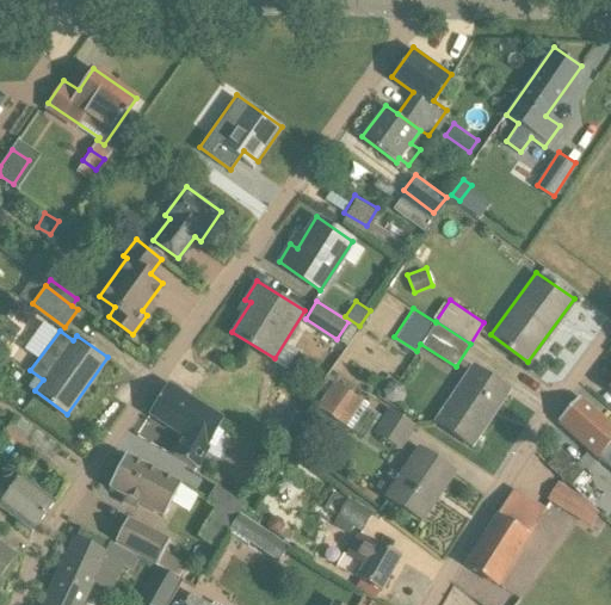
[(508,388),(474,364),(436,419),(471,443),(508,388)]
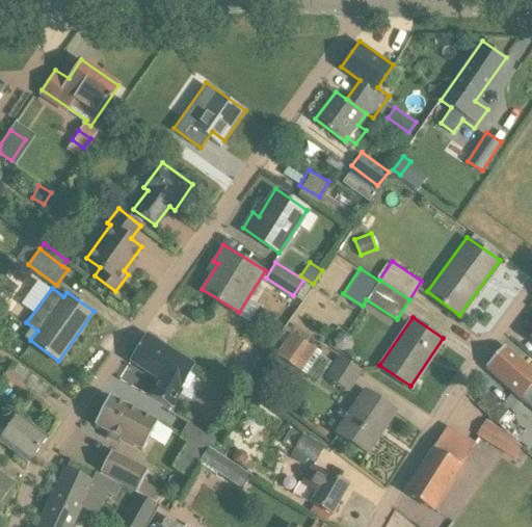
[(319,331),(300,319),(291,332),(290,332),(275,351),(298,369),(315,347),(311,344),(319,331)]
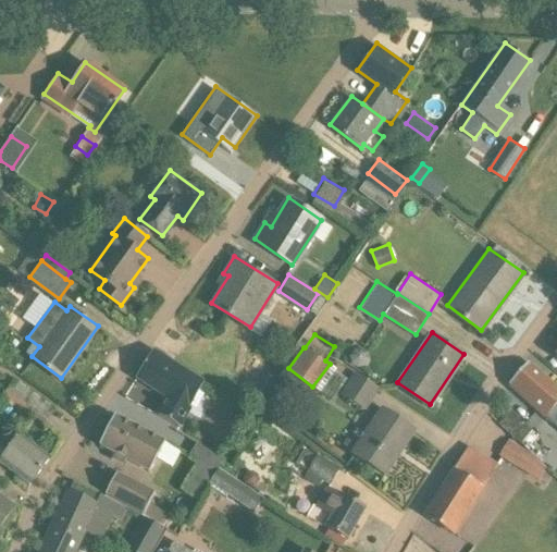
[(203,381),(152,348),(136,375),(168,394),(158,414),(178,426),(203,381)]
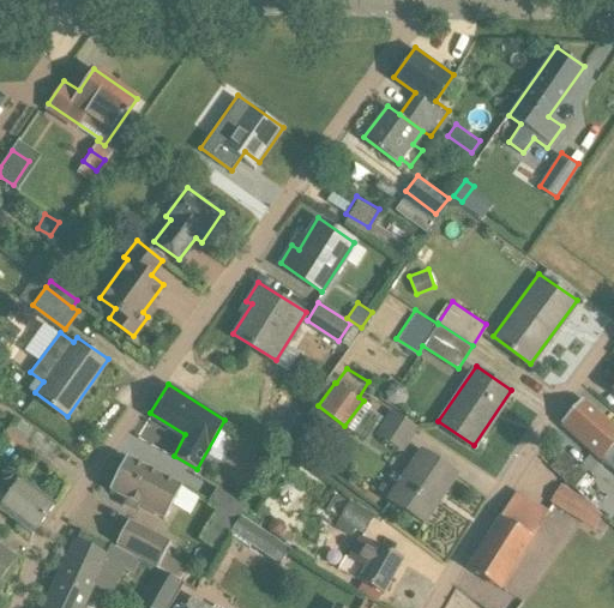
[(613,426),(582,397),(561,420),(613,467),(613,426)]
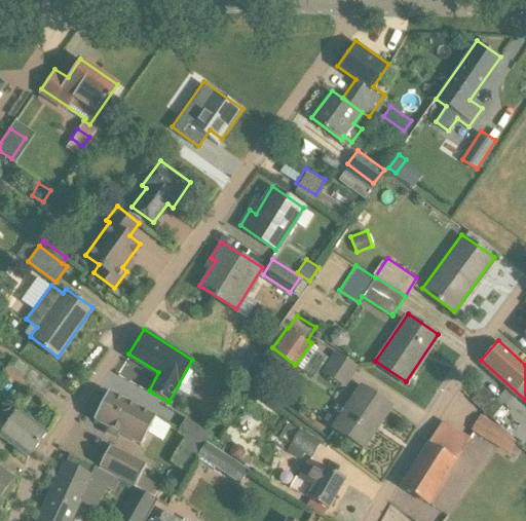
[(355,365),(335,350),(321,371),(343,384),(355,365)]
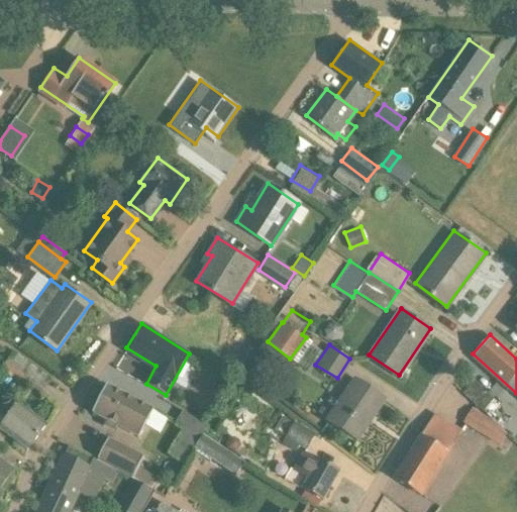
[(13,350),(13,351),(3,364),(39,390),(47,377),(13,350)]
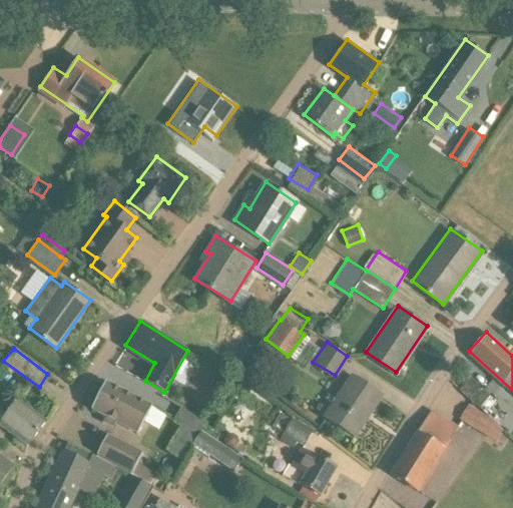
[(212,382),(218,385),(224,375),(218,371),(212,382)]
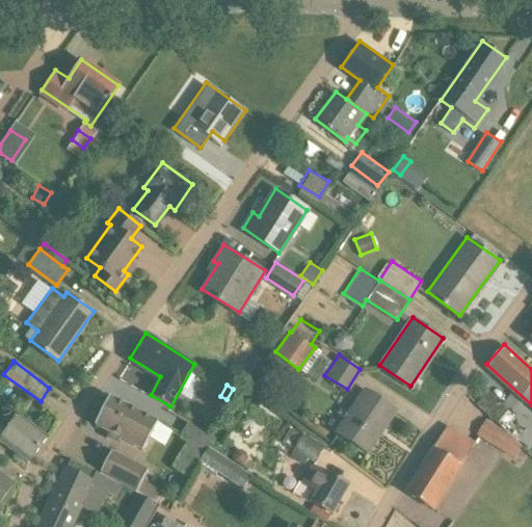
[(396,409),(365,390),(337,431),(367,451),(396,409)]
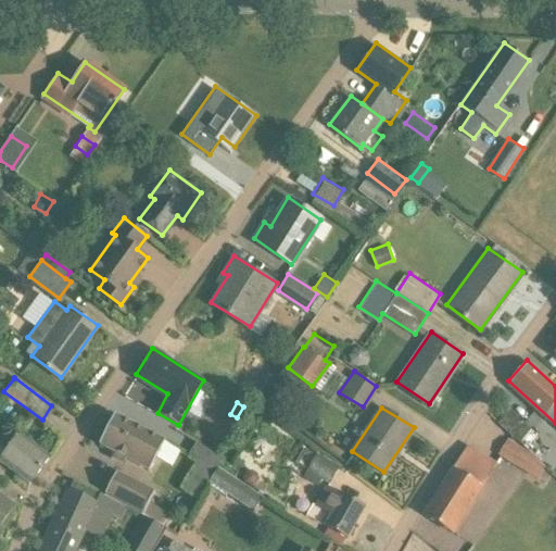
[(529,425),(509,408),(497,420),(513,434),(533,452),(543,439),(529,425)]
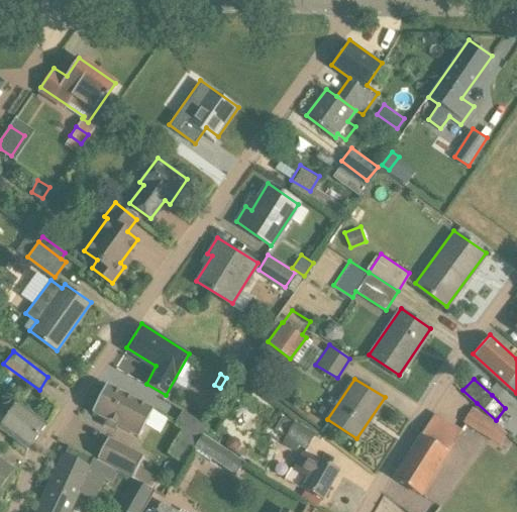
[(152,409),(105,384),(91,411),(138,436),(152,409)]
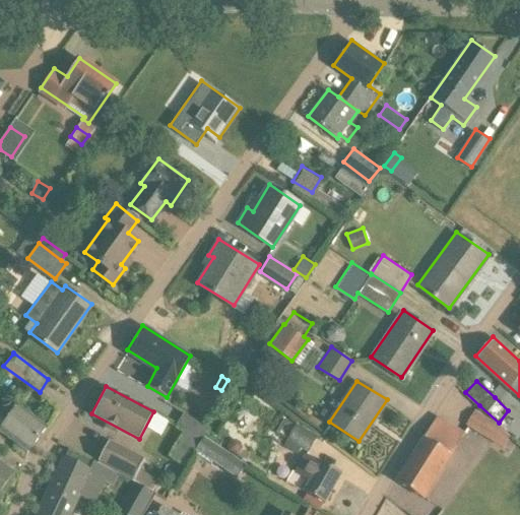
[(163,401),(158,409),(175,417),(179,410),(163,401)]
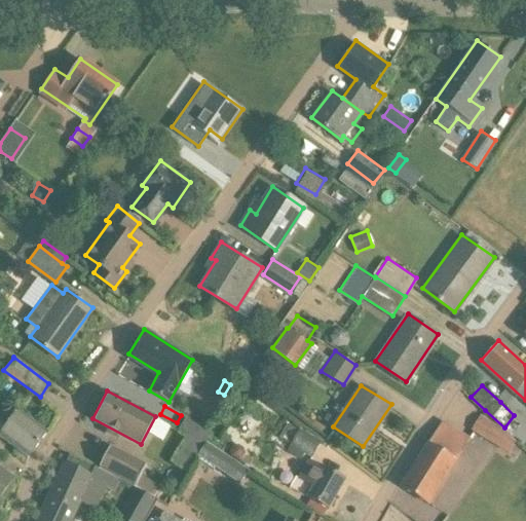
[(46,430),(19,409),(8,423),(0,417),(0,434),(29,454),(46,430)]
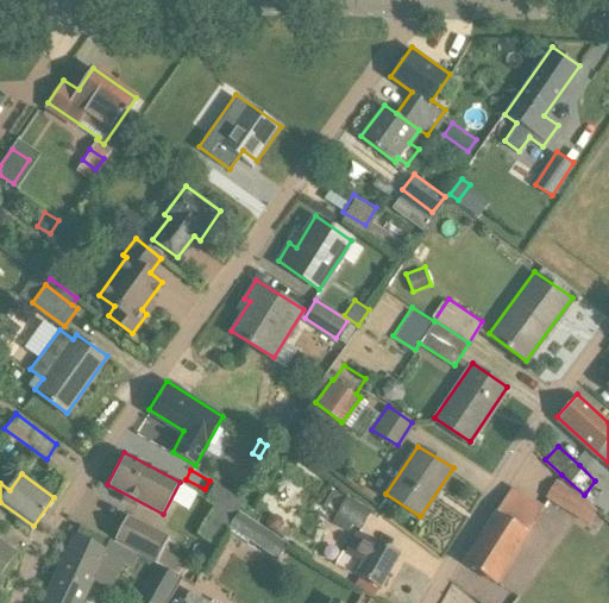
[(583,496),(570,488),(558,479),(547,496),(586,520),(597,508),(583,496)]
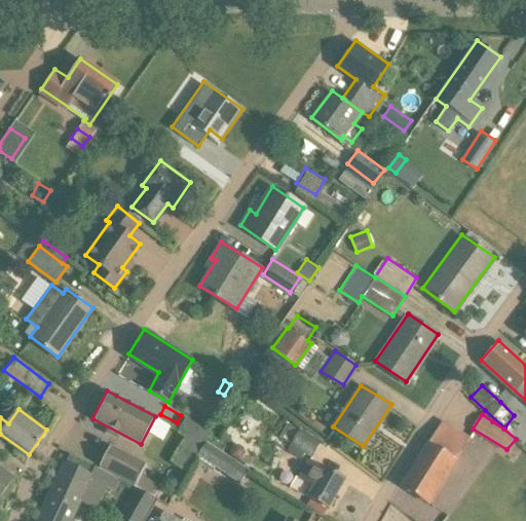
[(186,416),(179,428),(189,434),(174,459),(187,468),(210,431),(186,416)]
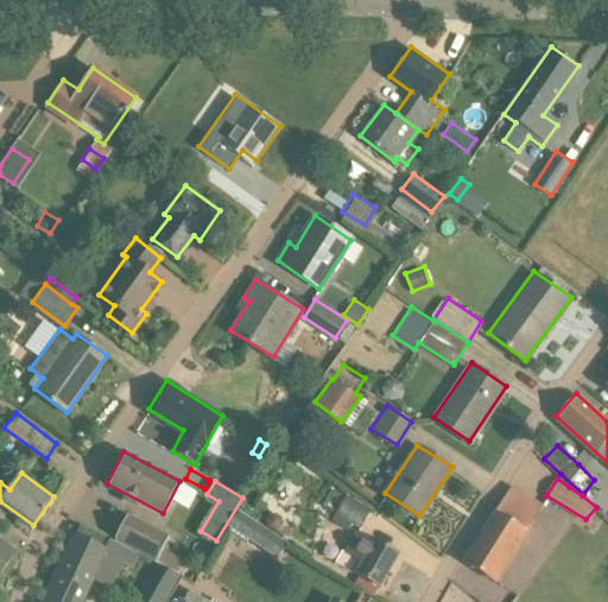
[(542,505),(511,485),(463,561),(495,580),(542,505)]
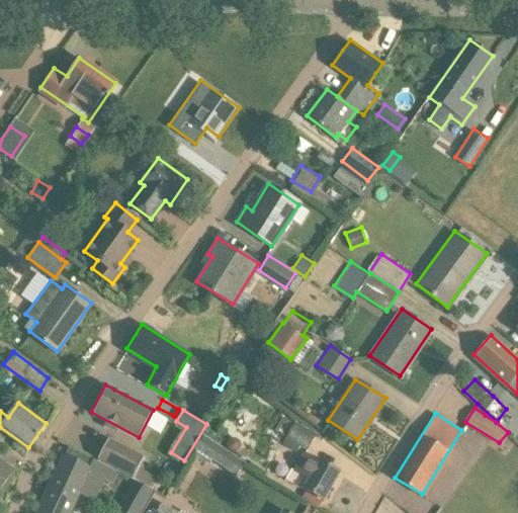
[(292,421),(282,415),(275,428),(284,434),(307,446),(314,434),(292,421)]
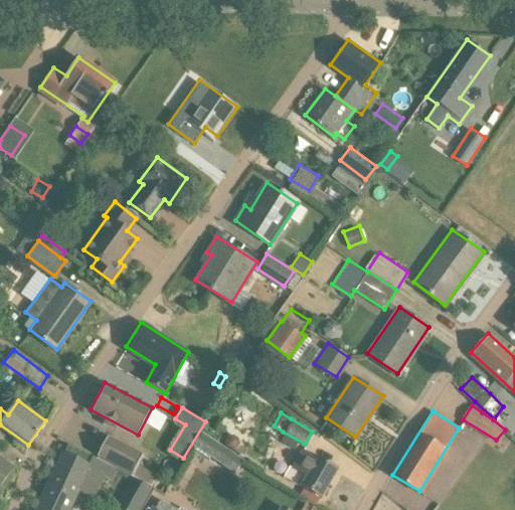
[(192,445),(207,455),(217,441),(202,431),(192,445)]
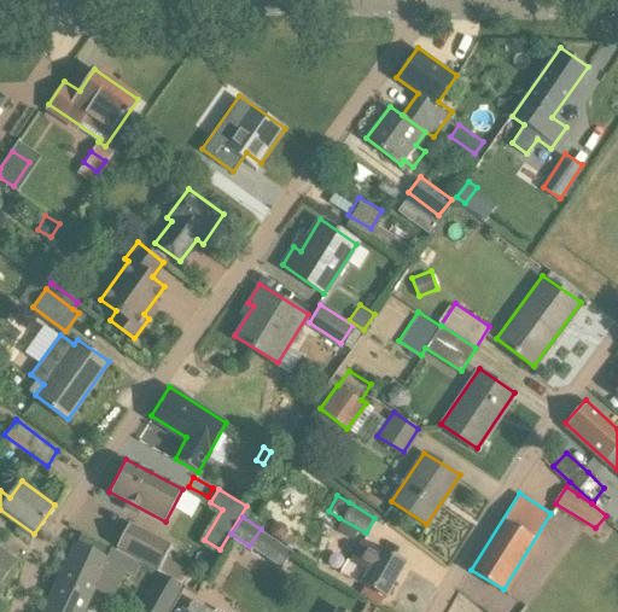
[(274,520),(270,526),(272,532),(278,536),(284,535),(287,529),(286,523),(280,519),(274,520)]
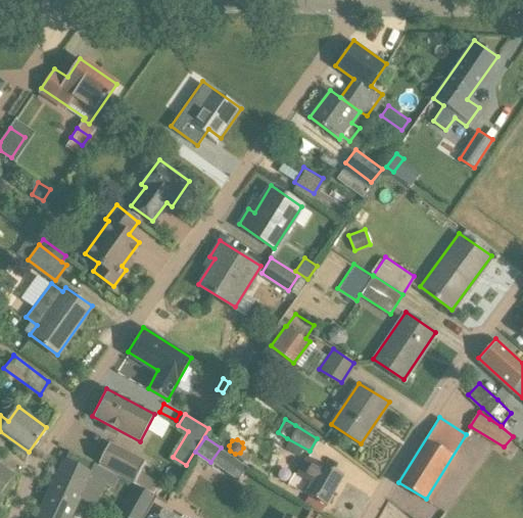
[(144,461),(108,442),(97,462),(98,463),(98,464),(119,475),(133,483),(134,481),(140,469),(144,461)]
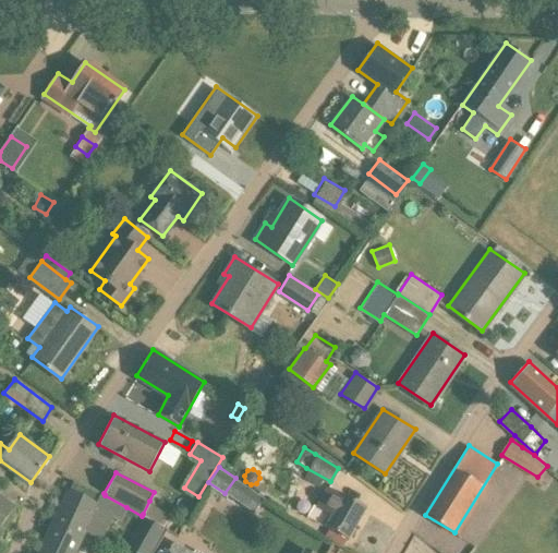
[(263,496),(250,488),(241,501),(254,511),(263,496)]
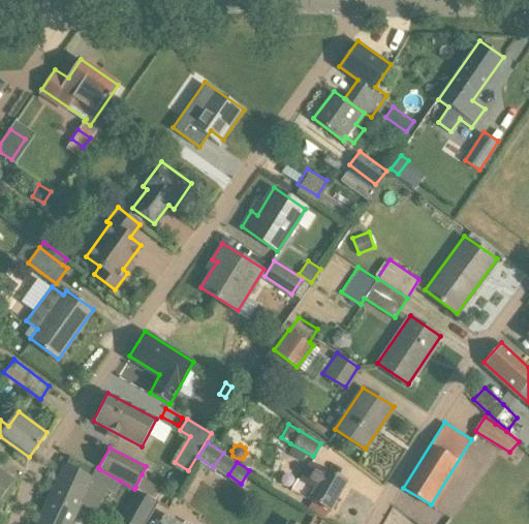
[(310,498),(331,510),(346,482),(311,462),(306,471),(321,481),(310,498)]
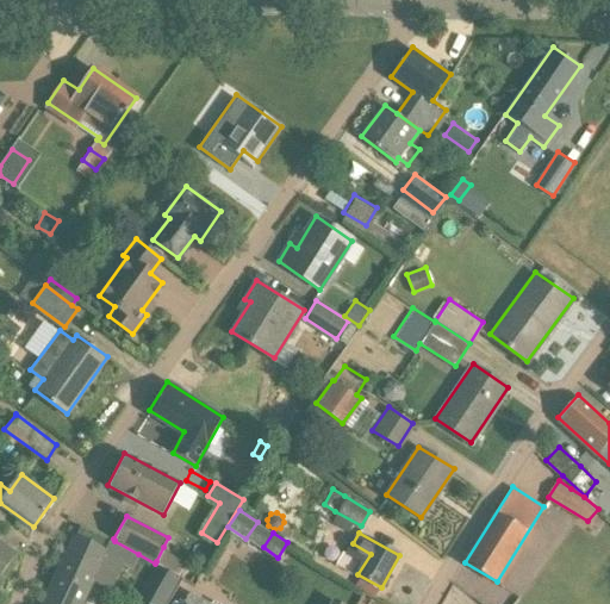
[(105,549),(75,534),(43,603),(80,603),(92,579),(110,586),(122,562),(132,567),(138,554),(114,541),(110,539),(105,549)]
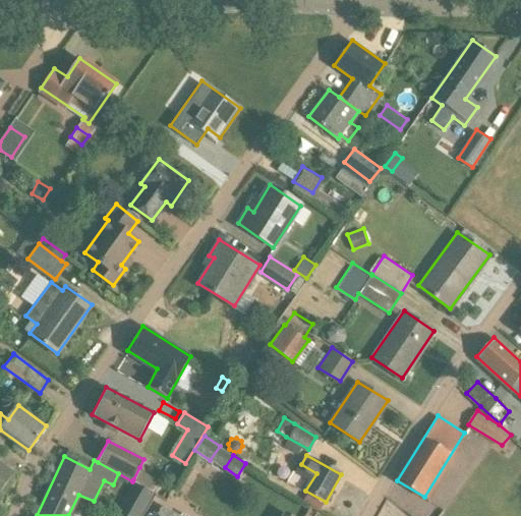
[(0,490),(13,472),(0,462),(0,490)]
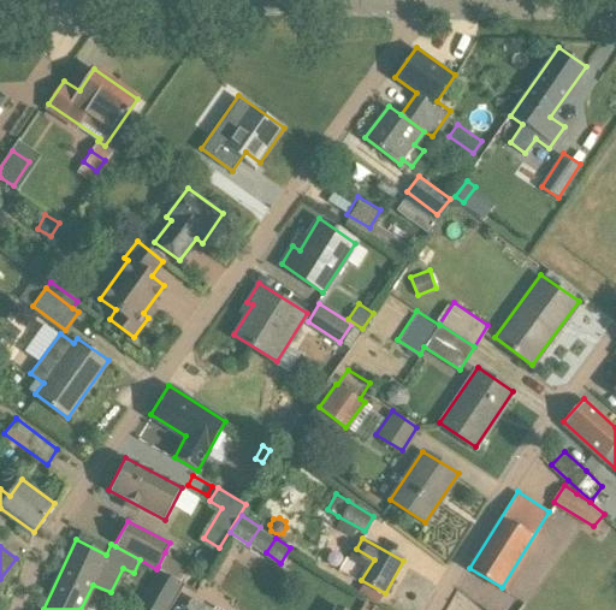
[(165,552),(158,567),(179,579),(188,564),(165,552)]
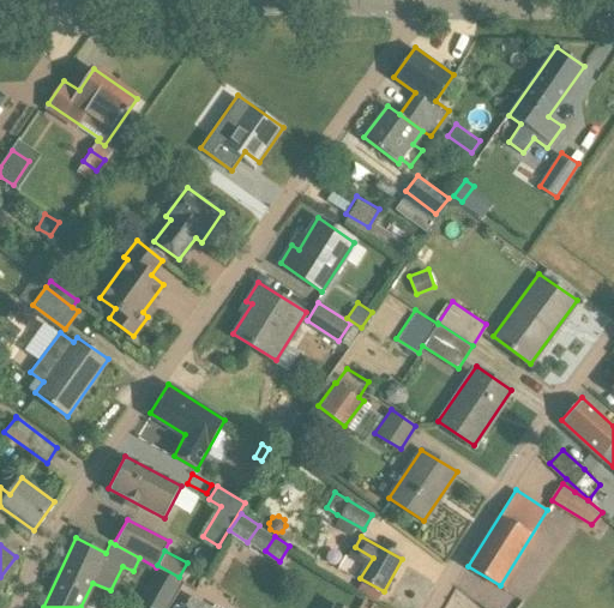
[(180,579),(158,569),(146,590),(167,602),(180,579)]
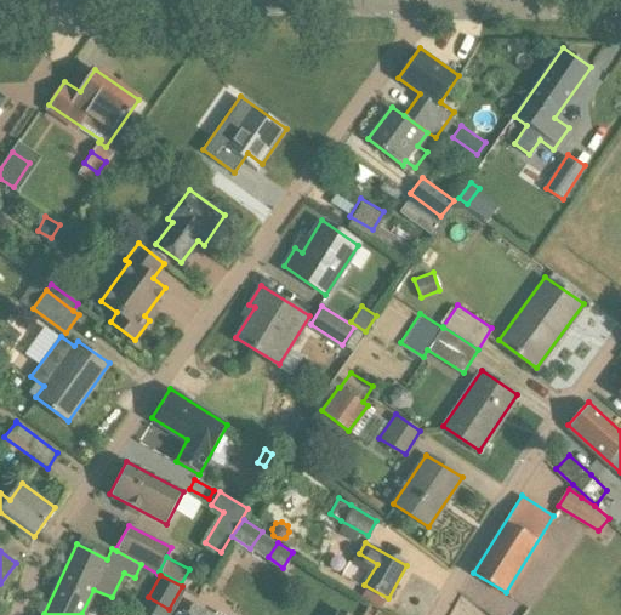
[(227,614),(216,608),(214,613),(193,601),(183,614),(227,614)]
